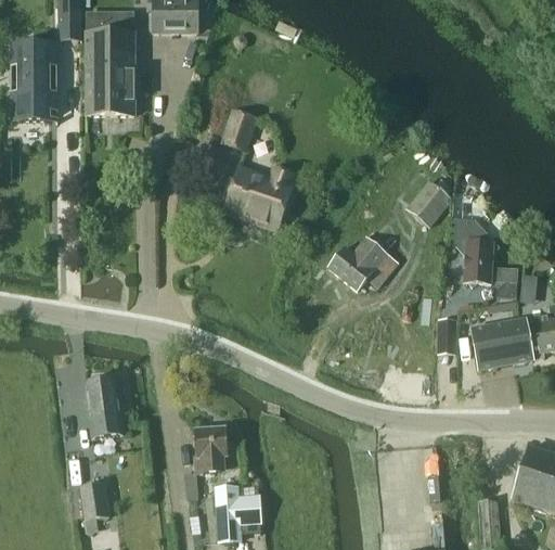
[(56,0),(57,23),(80,23),(80,0),(56,0)]
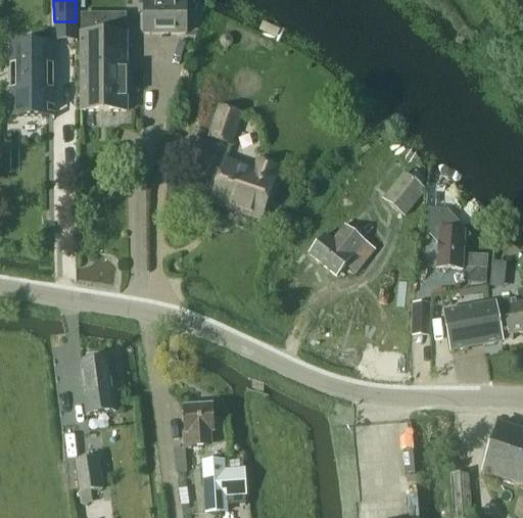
[(143,31),(184,31),(184,0),(143,0),(143,31)]
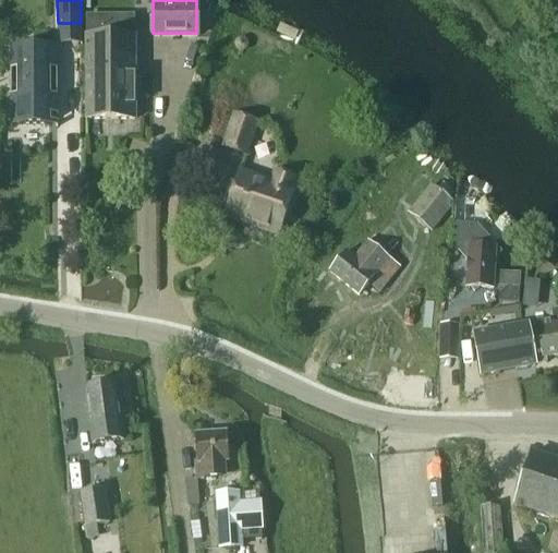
[(244,32),(242,32),(239,32),(235,34),(234,37),(234,40),(235,44),(239,45),(242,46),(244,45),(247,44),(249,40),(249,37),(247,34),(244,32)]
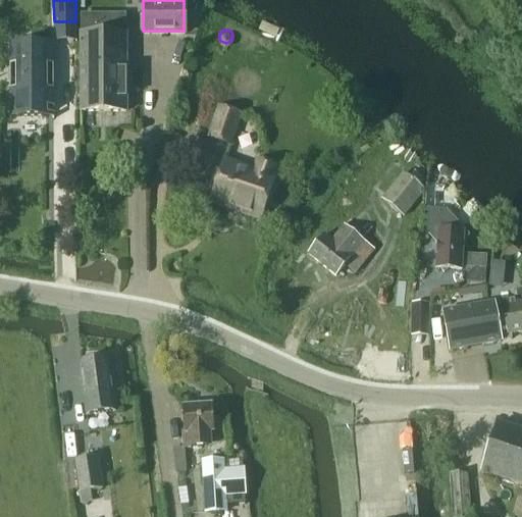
[(124,107),(124,31),(80,31),(80,107),(124,107)]
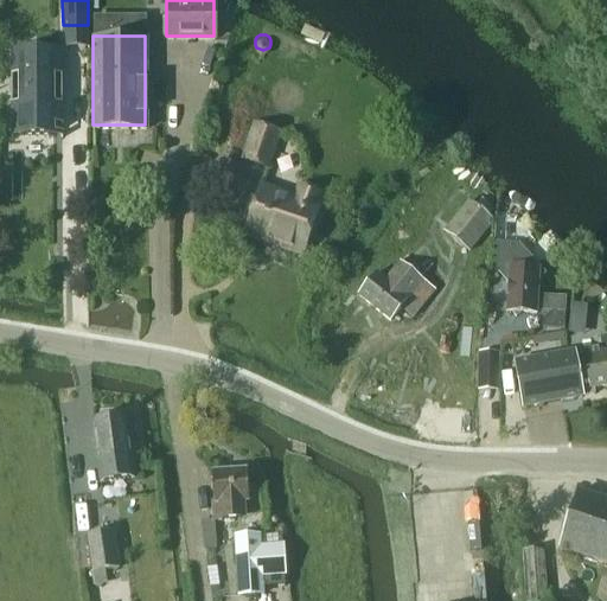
[(62,120),(61,46),(10,48),(11,132),(62,132),(62,129),(55,129),(55,120),(62,120)]
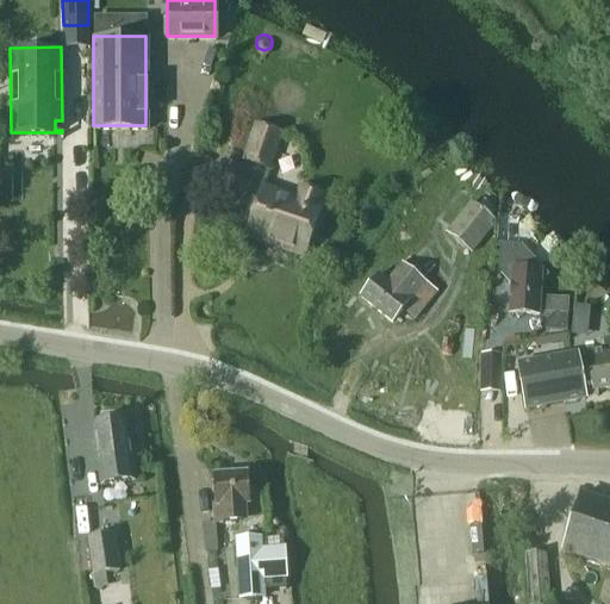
[(268,163),(280,129),(256,120),(243,155),(268,163)]
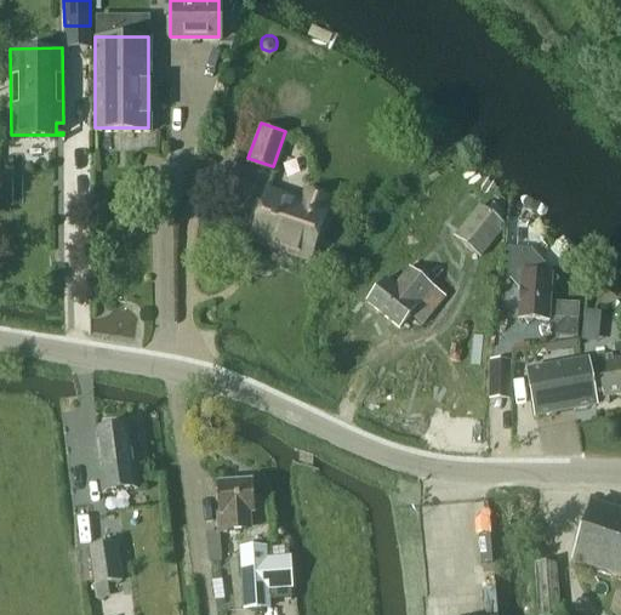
[(328,193),(305,186),(300,199),(302,199),(288,245),(311,252),(325,206),(323,206),(328,193)]
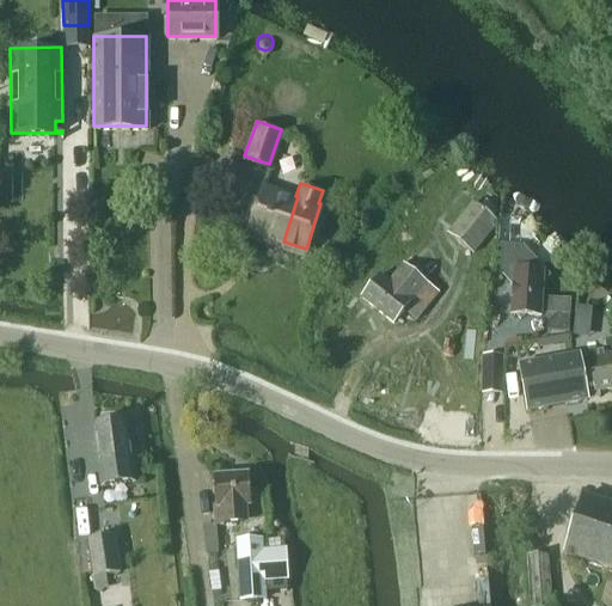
[(261,185),(246,231),(283,242),(298,196),(295,196),(261,185)]
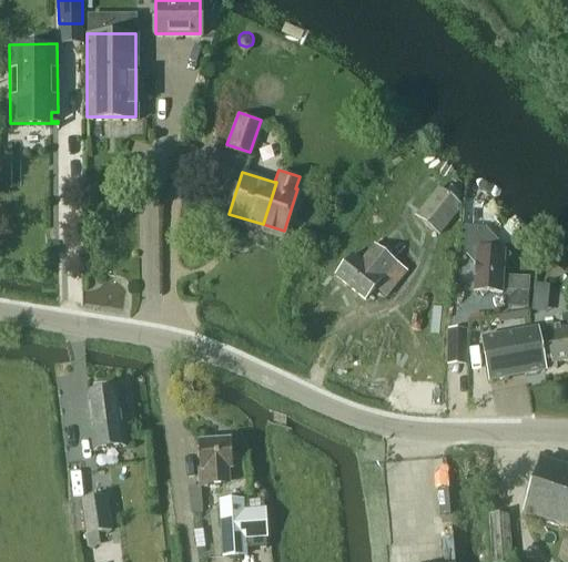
[(437,228),(459,202),(438,184),(416,212),(437,228)]
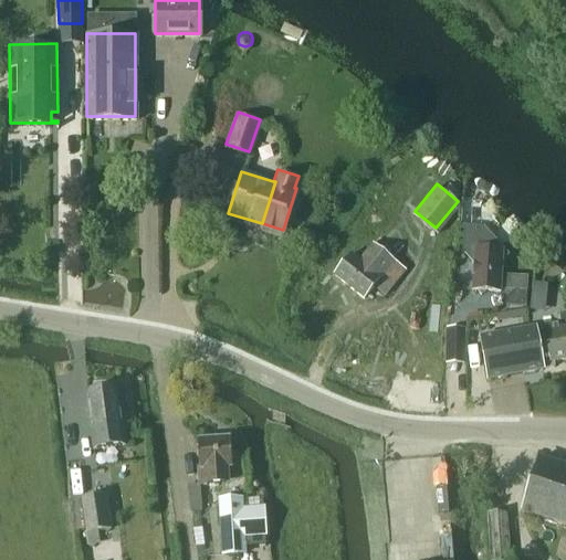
[(461,220),(460,234),(460,249),(462,249),(471,259),(470,284),(474,284),(479,289),(484,284),(499,285),(500,255),(506,249),(481,221),(461,220)]
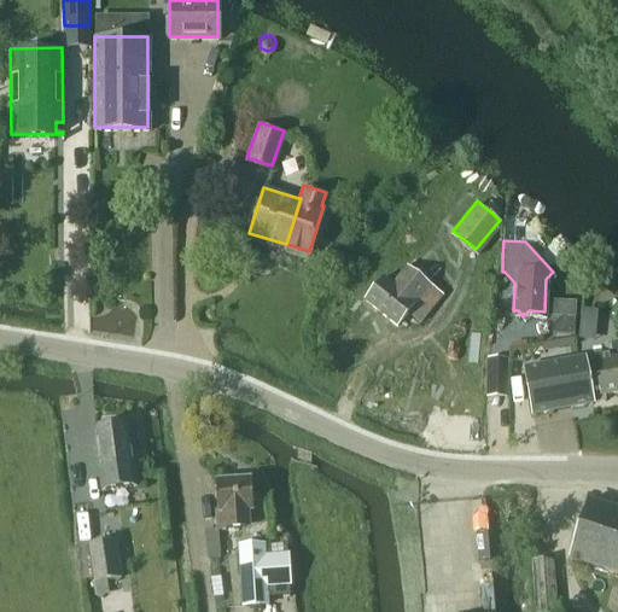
[(350,287),(350,353),(418,353),(418,313),(453,310),(448,251),(425,254),(427,280),(350,287)]
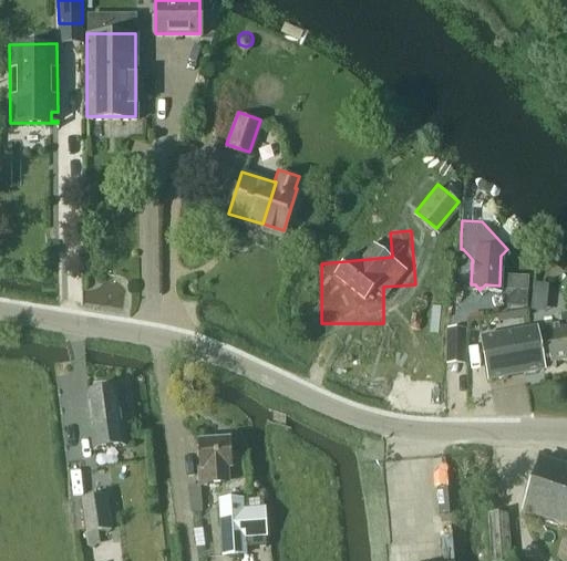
[(533,287),(533,277),(502,277),(502,291),(497,290),(497,307),(506,307),(506,302),(527,302),(527,287),(533,287)]
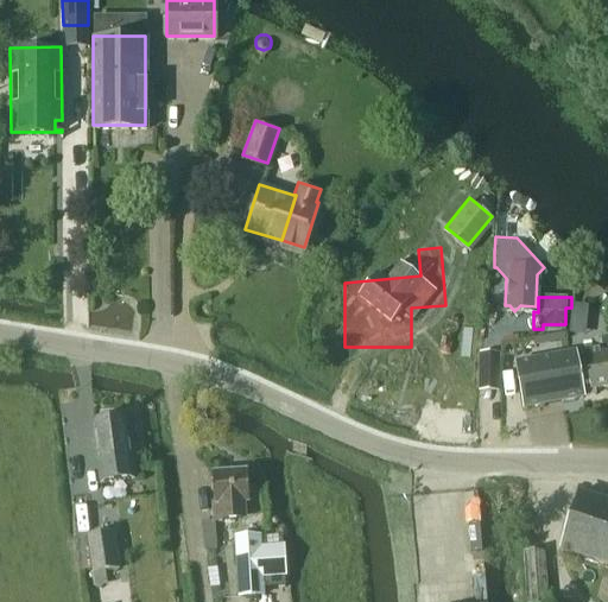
[(594,382),(607,379),(607,329),(599,331),(600,342),(514,356),(523,404),(596,391),(594,382)]
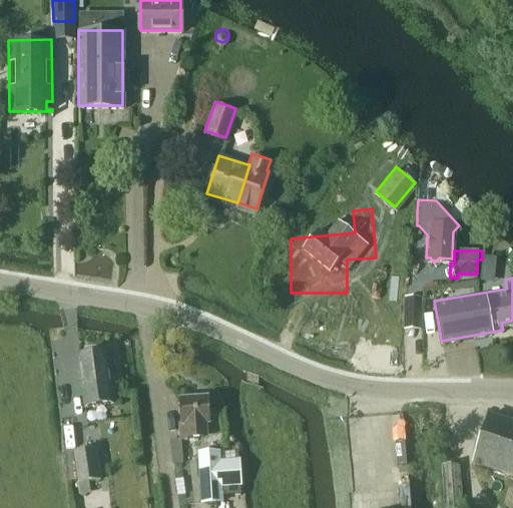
[(478,281),(469,282),(470,289),(479,287),(478,281)]
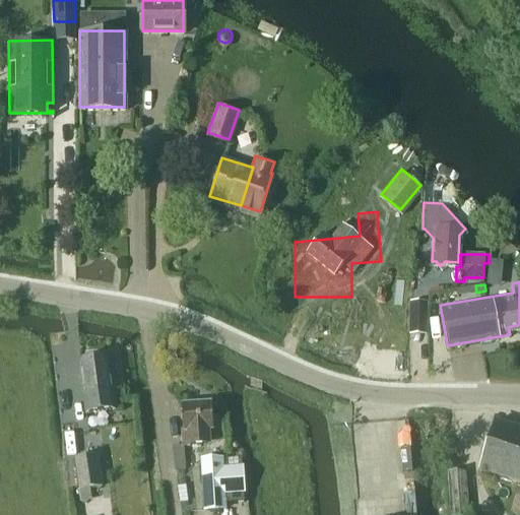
[(427,298),(409,298),(409,318),(427,318),(427,298)]
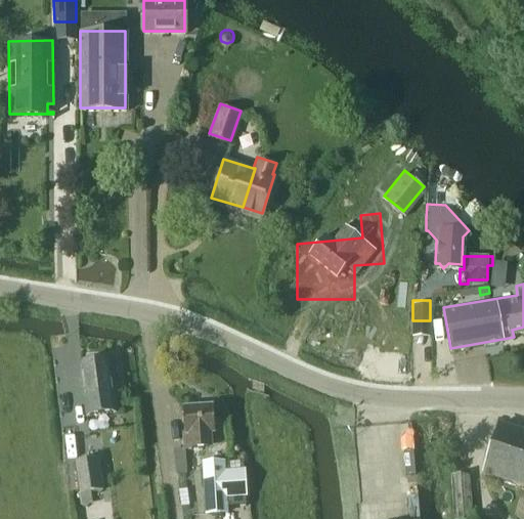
[(116,354),(107,355),(103,352),(97,353),(95,357),(79,359),(86,414),(116,409),(114,392),(117,388),(116,376),(119,376),(116,354)]
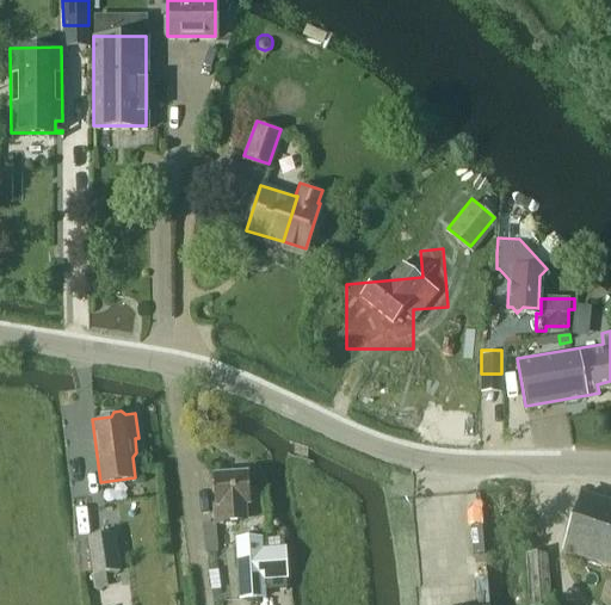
[(214,502),(213,502),(214,520),(235,519),(251,519),(250,502),(248,470),(214,471),(214,502)]
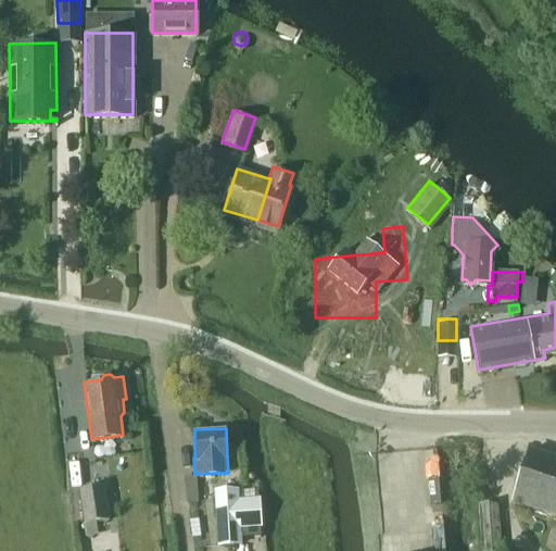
[(555,454),(529,446),(512,499),(555,514),(555,454)]
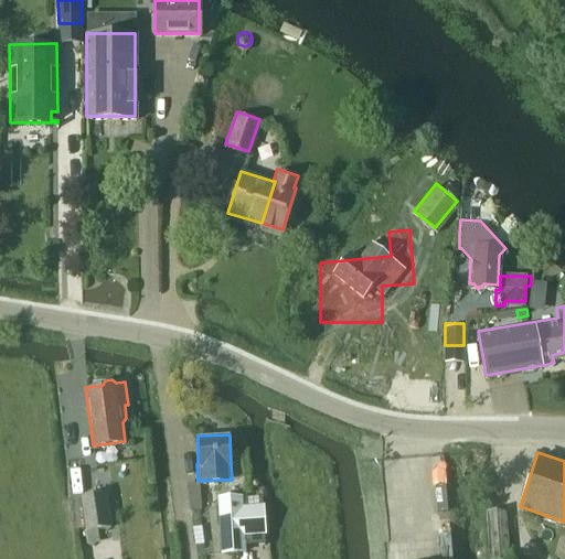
[(85,527),(97,526),(110,524),(105,491),(80,494),(85,527)]
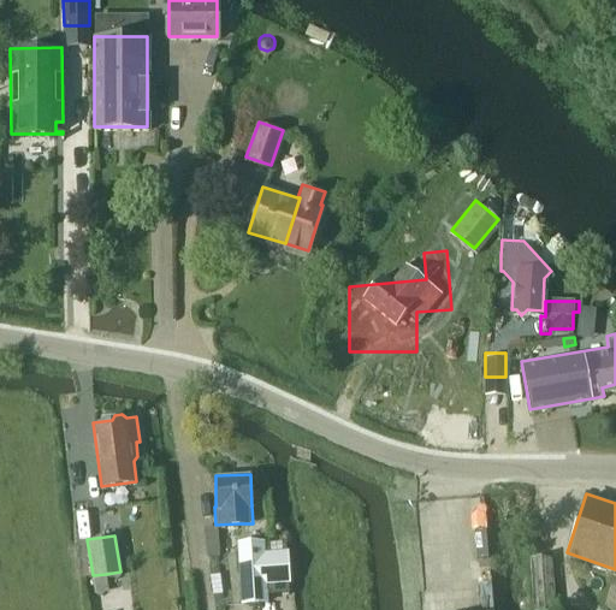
[(262,540),(241,540),(242,570),(248,570),(249,600),(265,600),(265,592),(289,591),(288,563),(288,550),(286,550),(264,551),(262,540)]
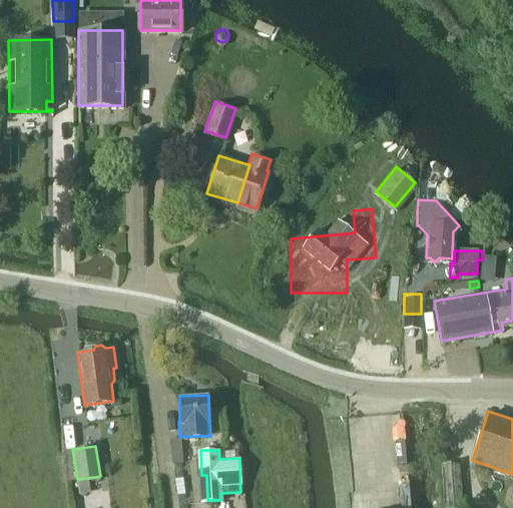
[(442,507),(464,506),(460,460),(440,462),(442,507)]
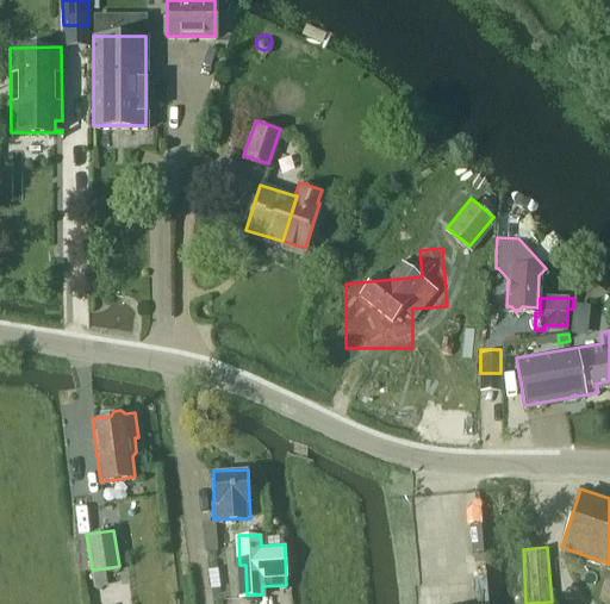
[(583,567),(579,578),(597,584),(601,573),(583,567)]
